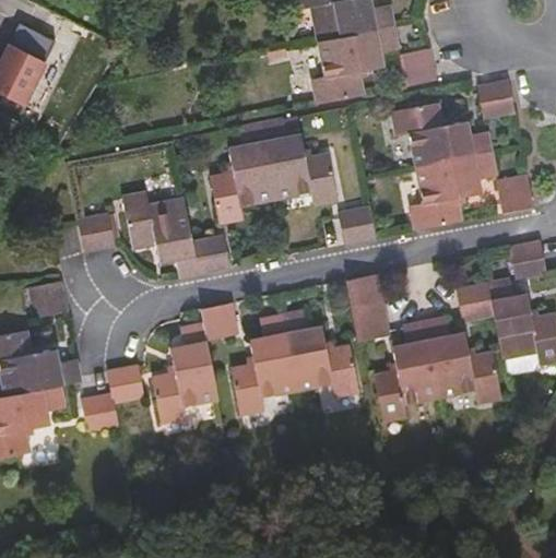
[(310,8),(317,42),(395,26),(392,4),(373,8),(370,0),(295,0),(297,10),(310,8)]
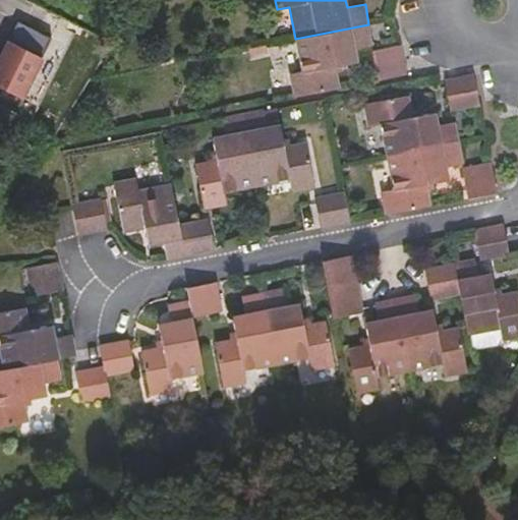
[(51,38),(14,19),(0,46),(0,90),(18,99),(51,38)]
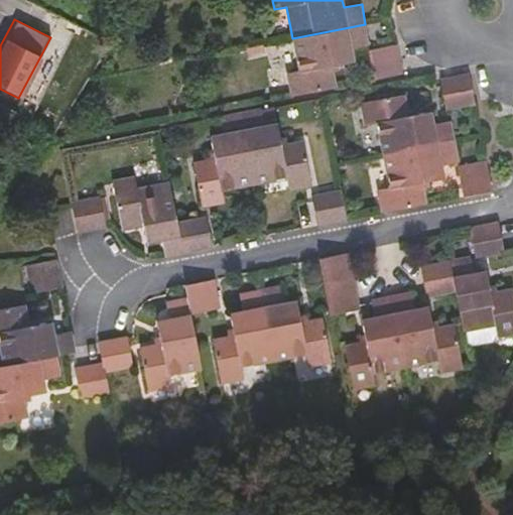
[(286,74),(291,96),(335,87),(331,66),(354,60),(352,48),(368,45),(365,24),(292,38),(298,71),(286,74)]
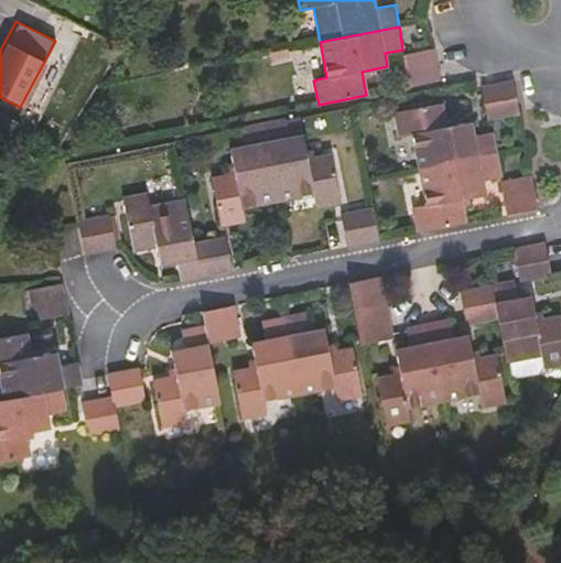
[(403,54),(408,86),(438,80),(432,49),(403,54)]
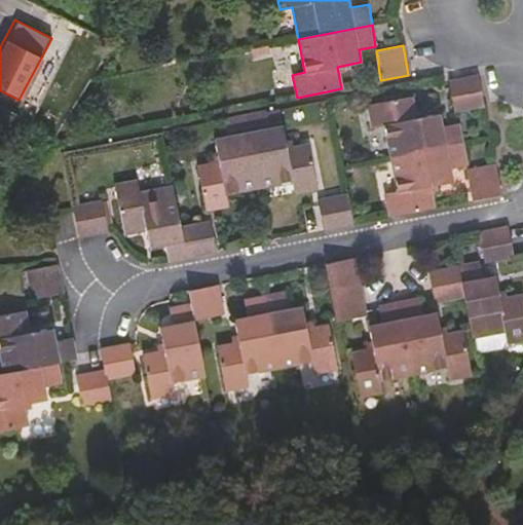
[(477,76),(449,81),(455,111),(484,106),(477,76)]
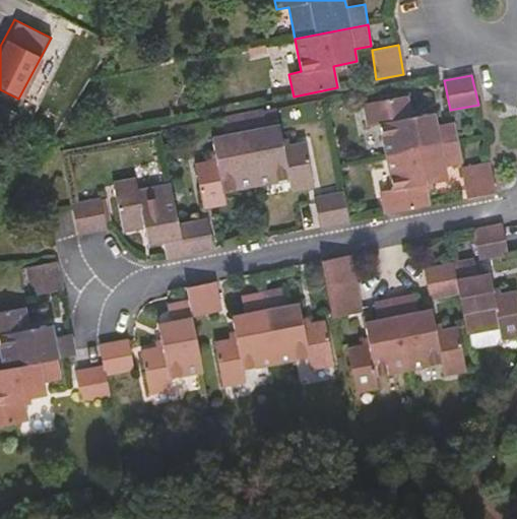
[(381,124),(387,156),(458,142),(453,121),(436,125),(433,112),(412,116),(407,96),(398,99),(380,102),(365,105),(369,125),(381,124)]
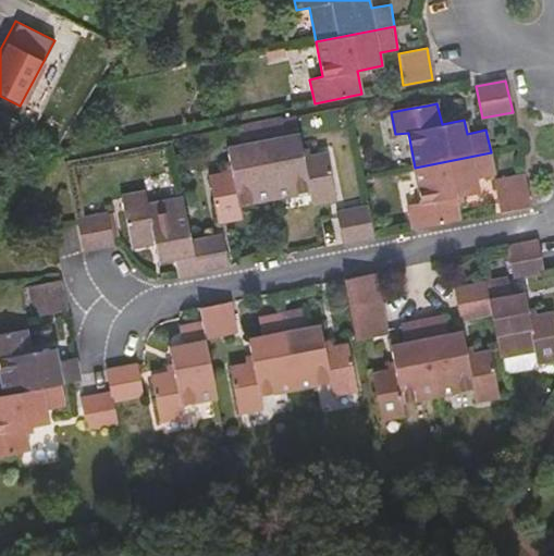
[(85,121),(74,114),(64,131),(75,137),(85,121)]
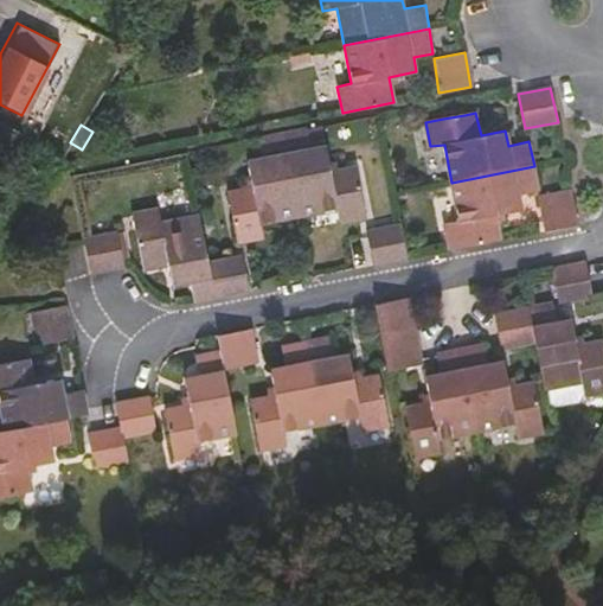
[(283,134),(300,215),(337,208),(341,223),(365,218),(355,166),(331,170),(326,146),(312,148),(308,129),(283,134)]
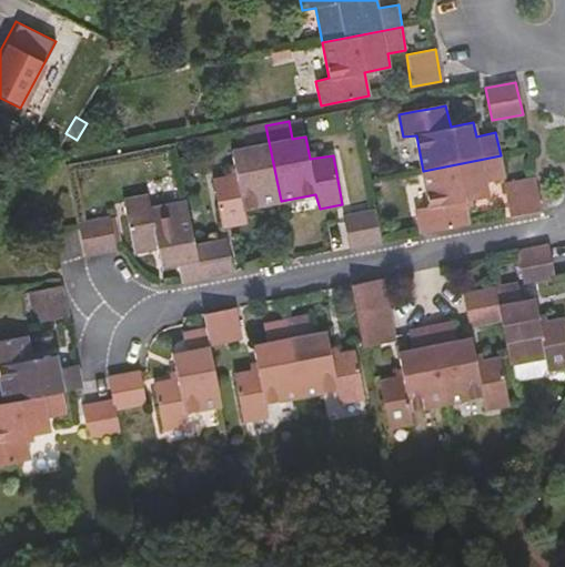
[(265,125),(243,130),(246,148),(233,151),(236,175),(212,179),(222,228),(246,223),(244,209),(281,201),(265,125)]
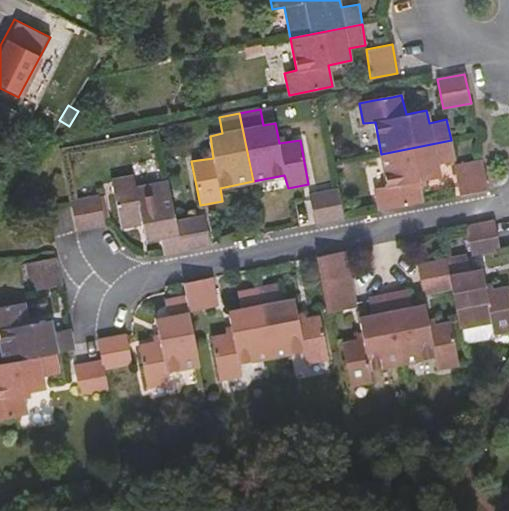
[(375,188),(380,210),(424,201),(419,180),(439,176),(437,163),(455,160),(451,140),(381,154),(387,185),(375,188)]
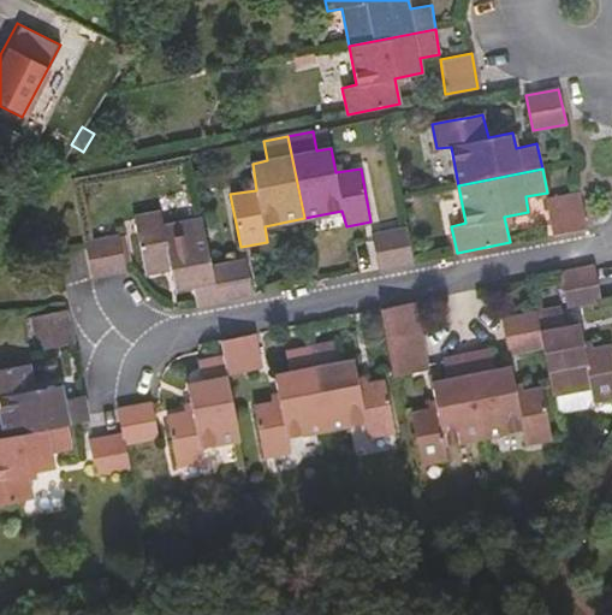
[(546,200),(552,234),(588,226),(580,193),(546,200)]
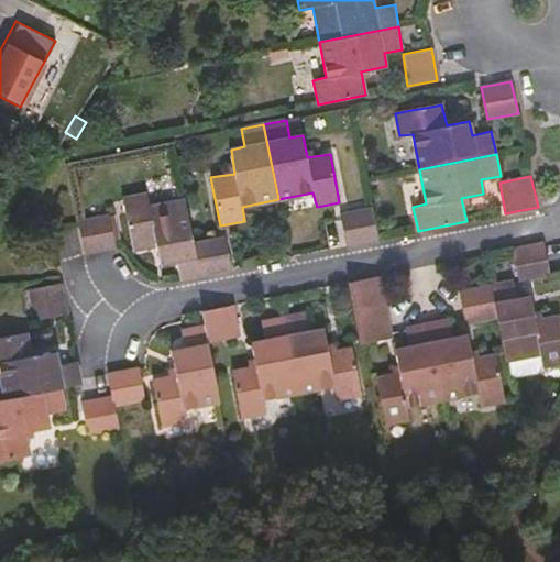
[(176,262),(179,279),(201,275),(195,242),(186,198),(152,205),(149,193),(123,198),(133,251),(158,246),(161,264),(176,262)]
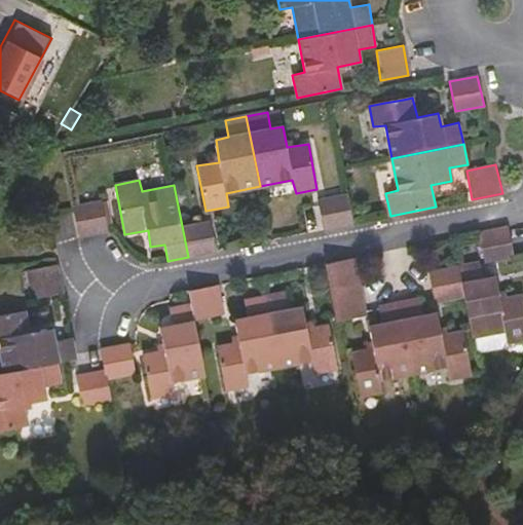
[(319,199),(325,229),(352,224),(346,193),(319,199)]
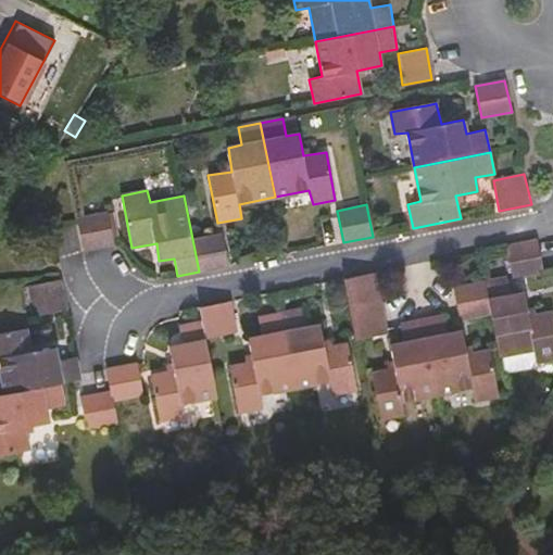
[(109,212),(77,217),(83,250),(114,244),(109,212)]
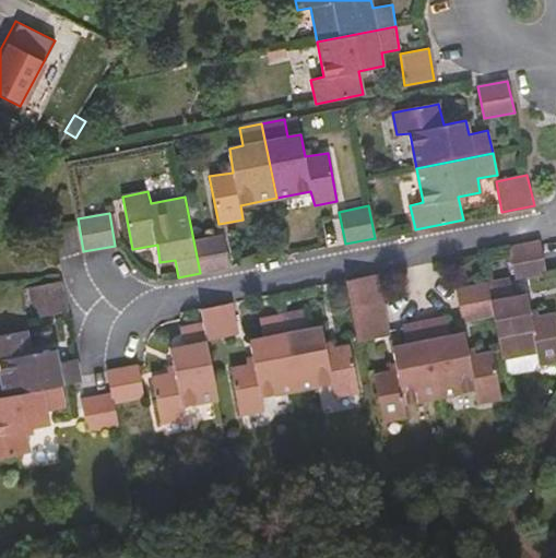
[(193,240),(200,273),(228,268),(222,235),(193,240)]
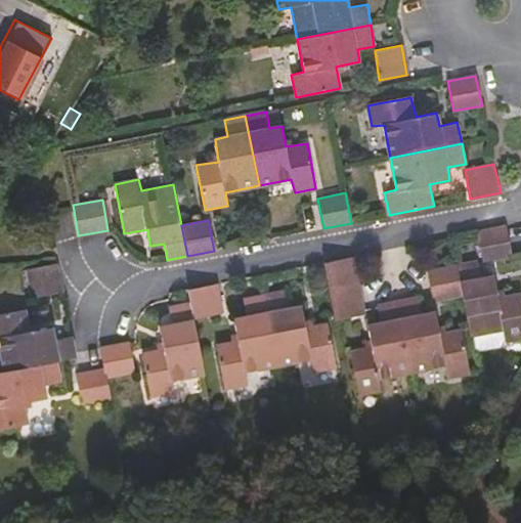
[(483,262),(513,256),(507,226),(477,232),(483,260),(483,262)]
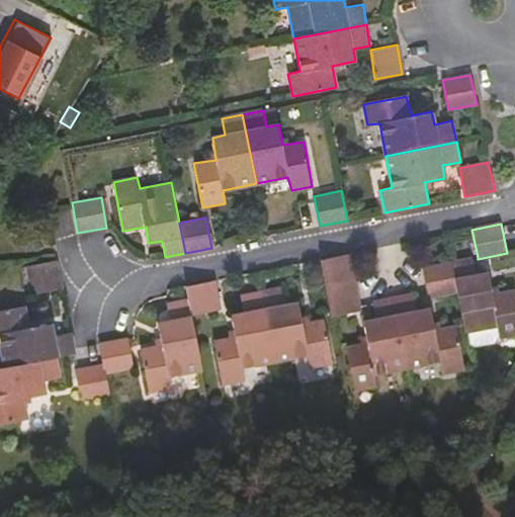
[(321,259),(326,288),(355,282),(350,253),(321,259)]
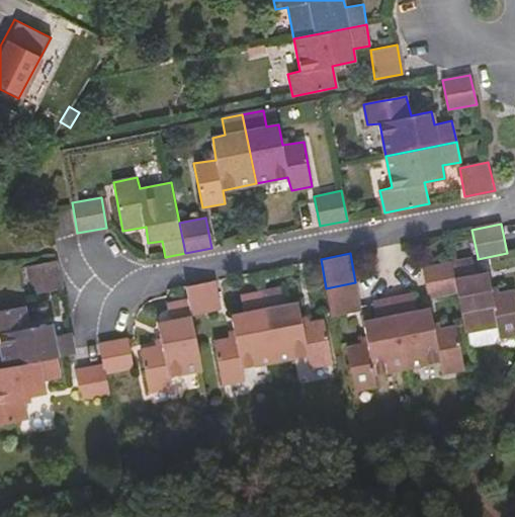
[(498,326),(499,335),(500,338),(514,334),(514,291),(494,295),(490,273),(476,276),(473,258),(452,262),(457,291),(465,331),(498,326)]
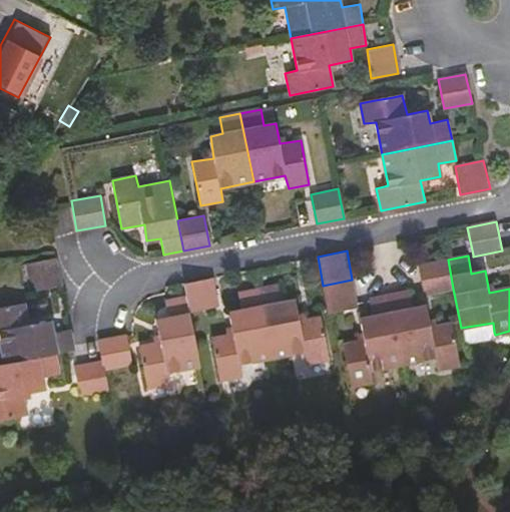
[(60,259),(29,265),(33,292),(64,287),(60,259)]
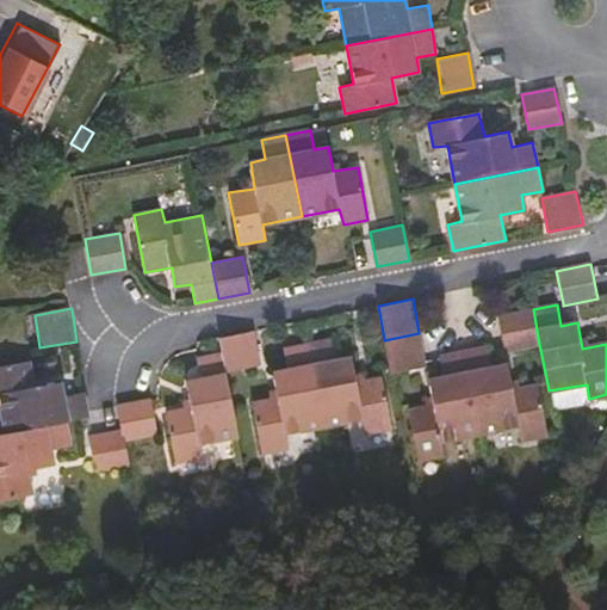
[(497,316),(505,343),(506,351),(539,344),(533,309),(497,316)]
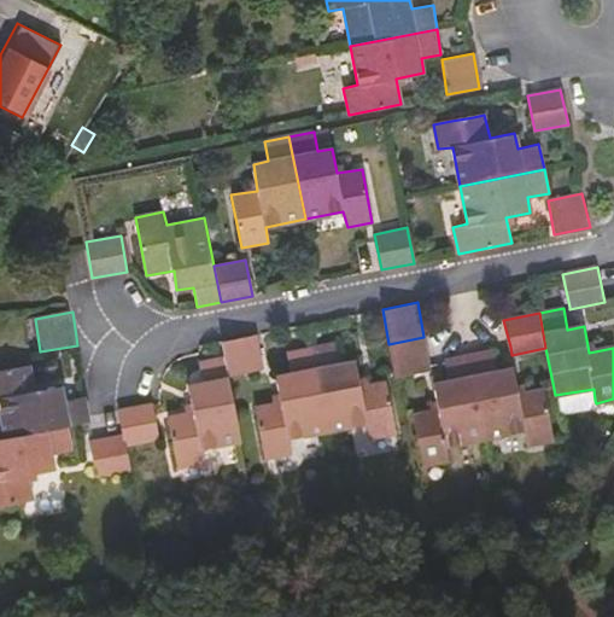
[(257,333),(222,342),(224,356),(228,373),(263,367),(257,333)]
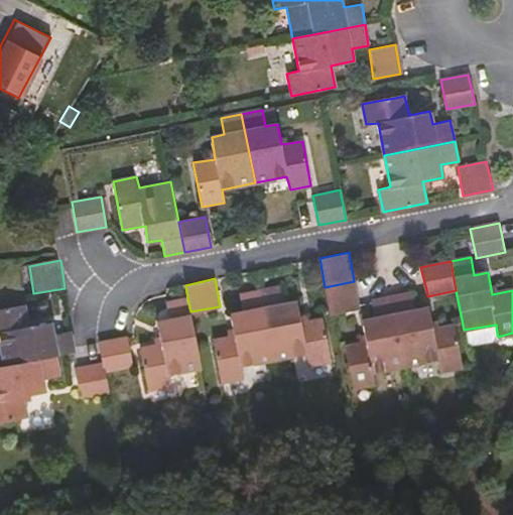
[(325,287),(331,314),(359,309),(358,303),(354,281),(325,287)]
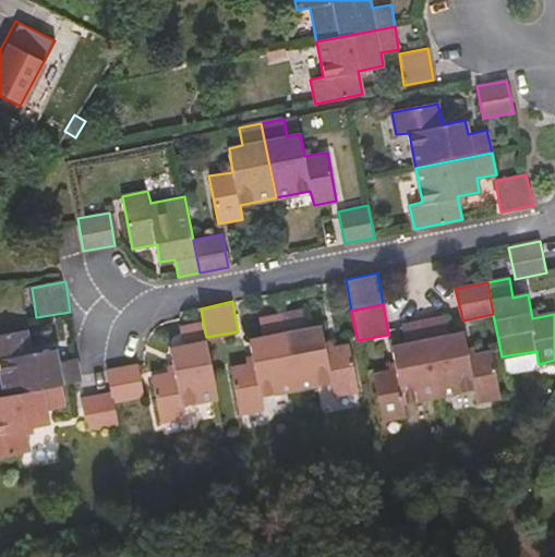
[(303,310),(281,314),(292,368),(326,361),(333,396),(358,391),(349,344),(326,349),(322,325),(308,327),(303,310)]
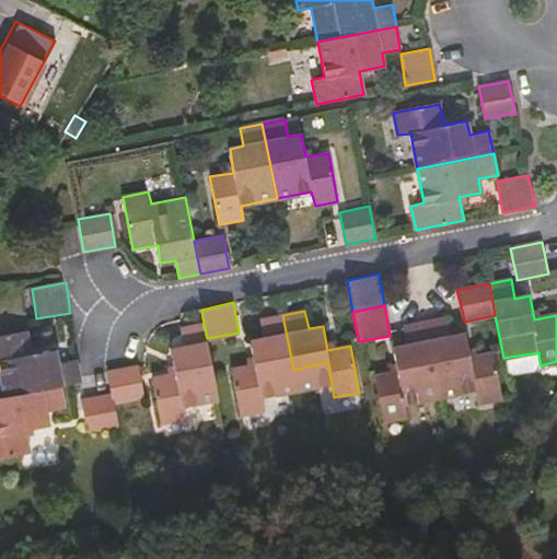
[(262,398),(298,392),(293,370),(282,315),(259,319),(263,337),(250,340),(254,364),(231,368),(242,415),(264,411),(262,398)]
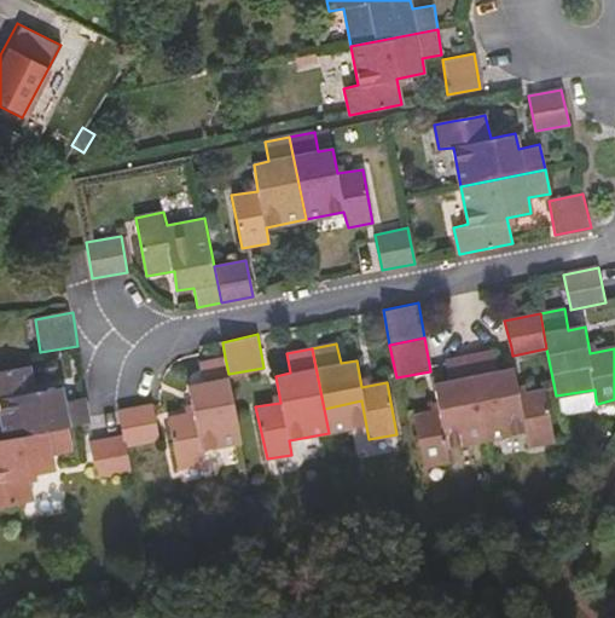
[(470,356),(487,440),(526,433),(529,448),(556,442),(545,388),(520,394),(515,369),(499,371),(495,351),(470,356)]
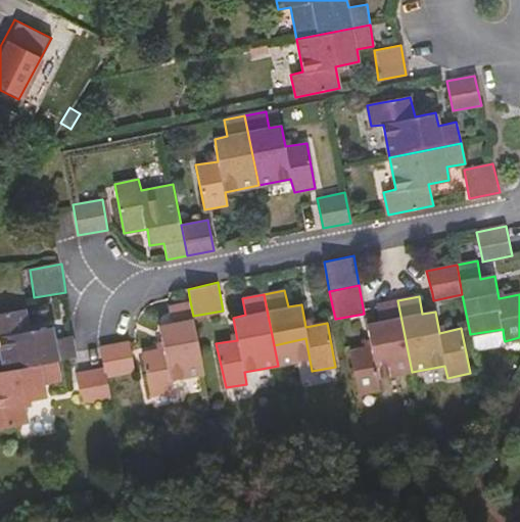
[(379,378),(412,372),(397,300),(376,304),(379,322),(367,324),(372,347),(349,351),(359,394),(381,391),(379,378)]
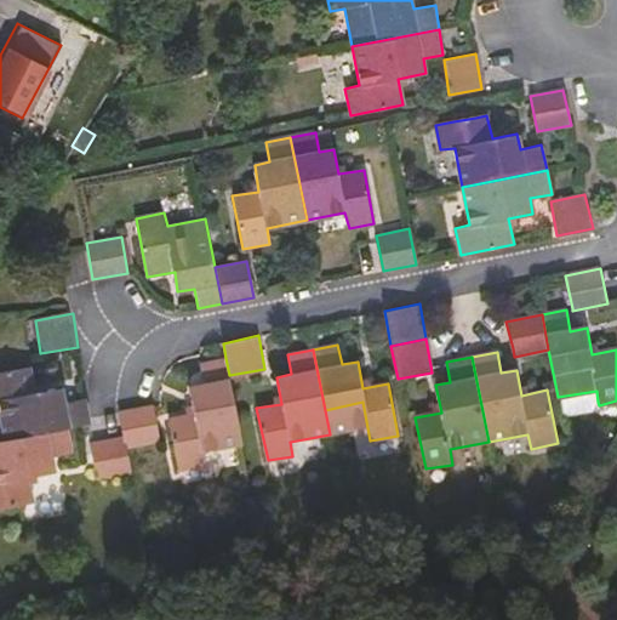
[(204,449),(243,443),(229,375),(226,358),(201,364),(205,384),(190,386),(196,413),(170,416),(180,470),(205,465),(204,449)]
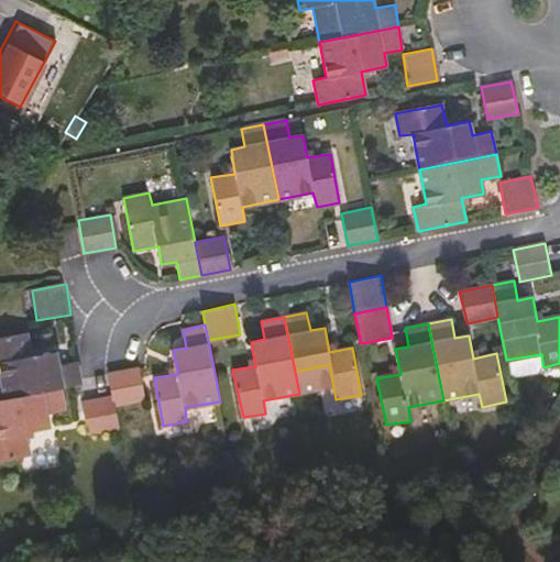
[(84,385),(79,362),(61,364),(57,351),(32,355),(28,334),(0,339),(0,375),(4,399),(64,388),(84,385)]
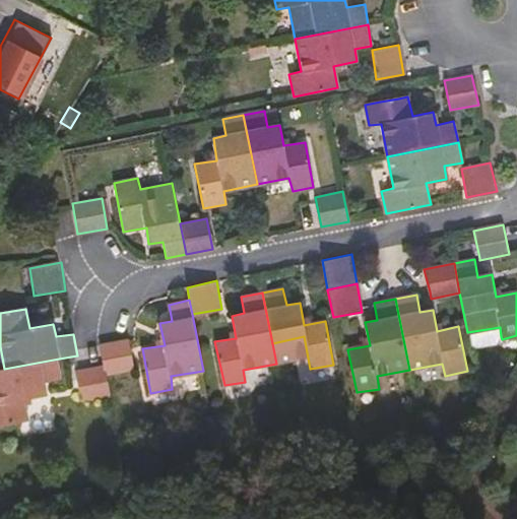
[(467,332),(471,349),(495,344),(501,336),(500,327),(467,332)]
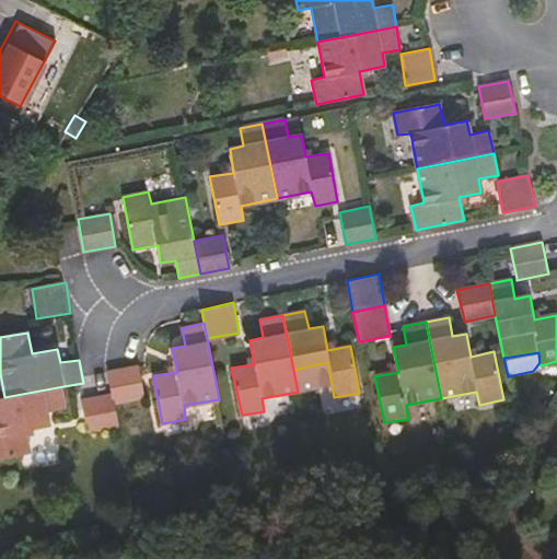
[(113,395),(114,404),(144,398),(139,367),(107,372),(113,395)]
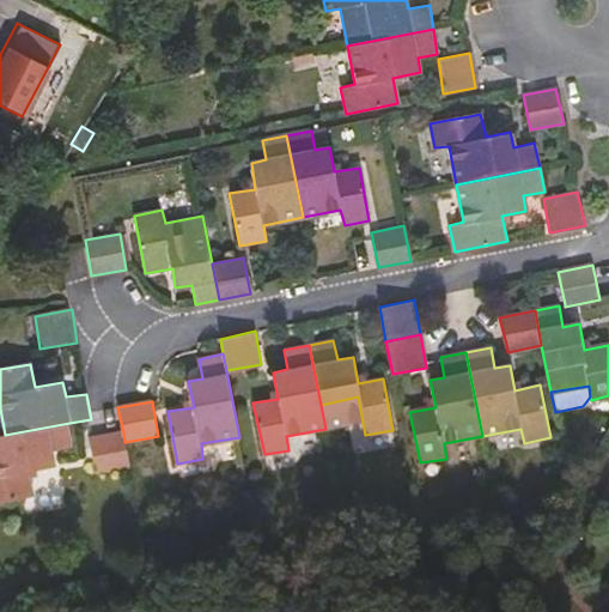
[(5,435),(0,436),(0,503),(35,497),(30,471),(58,466),(54,450),(74,447),(69,423),(5,435)]
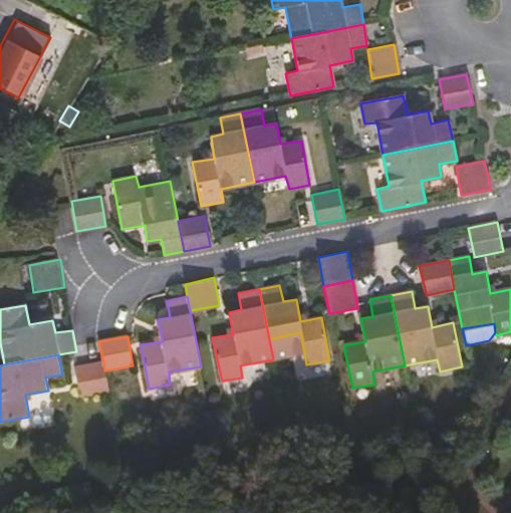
[(81,397),(108,393),(104,370),(103,362),(79,367),(75,368),(81,397)]
